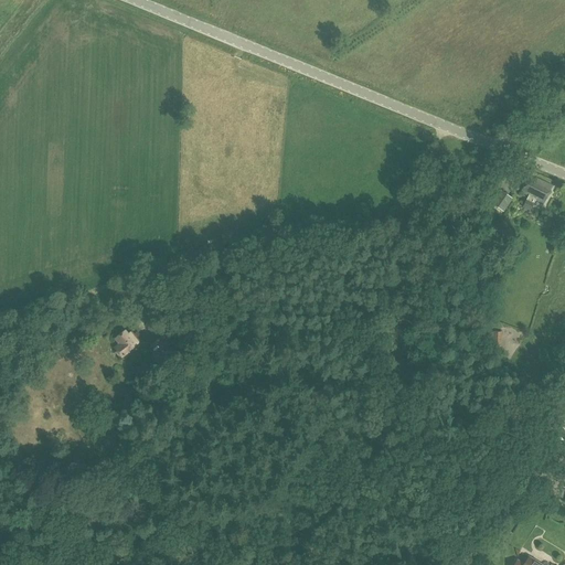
[(529,177),(521,192),(544,203),(552,187),(537,180),(529,177)]
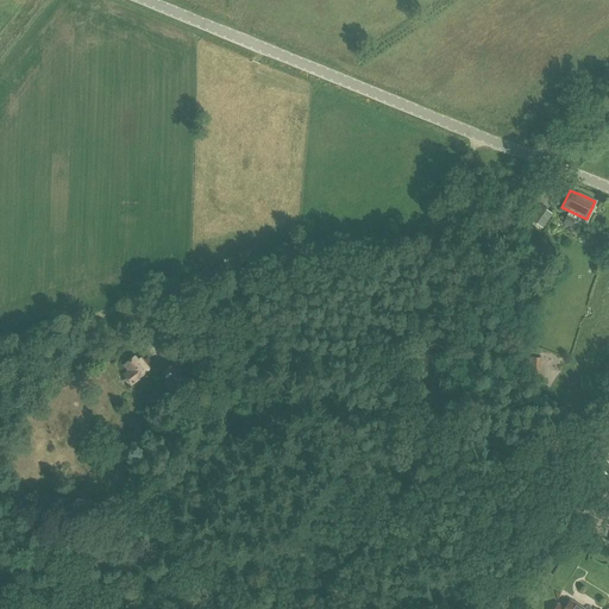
[(552,214),(540,206),(531,220),(542,227),(552,214)]
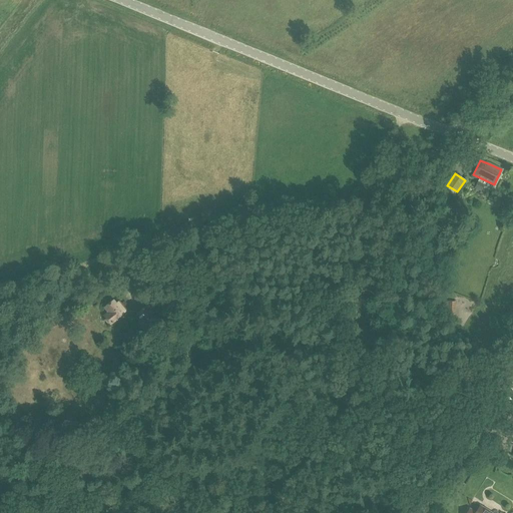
[(485,184),(478,181),(474,188),(481,191),(485,184)]
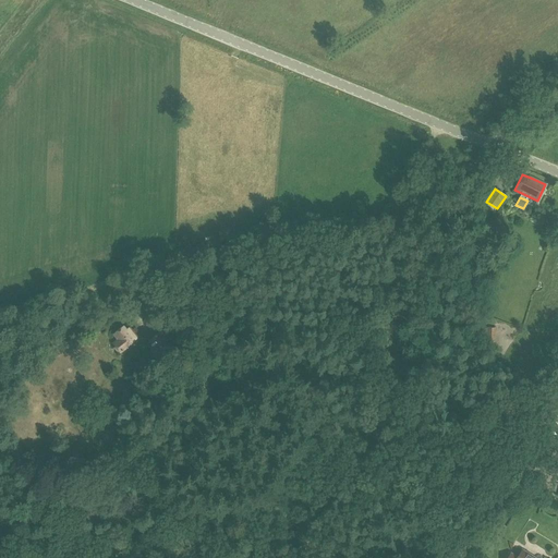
[(173,320),(168,325),(168,330),(174,338),(182,331),(173,320)]
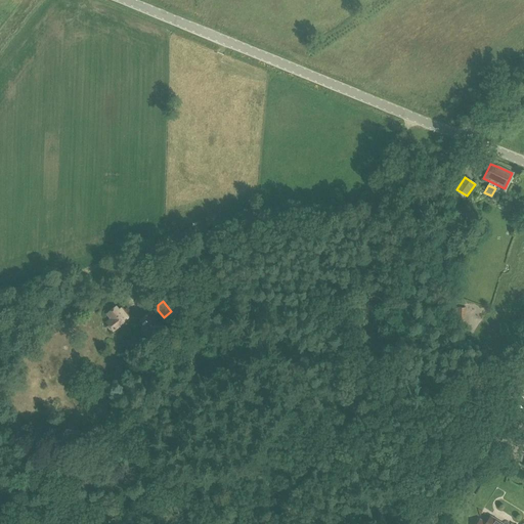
[(119,325),(129,317),(122,308),(120,309),(117,306),(106,314),(110,319),(105,322),(114,333),(120,326),(119,325)]
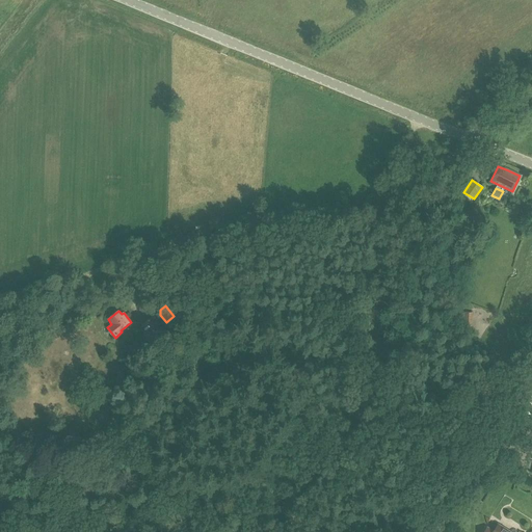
[(154,329),(157,326),(162,322),(156,314),(140,326),(148,334),(154,329)]
